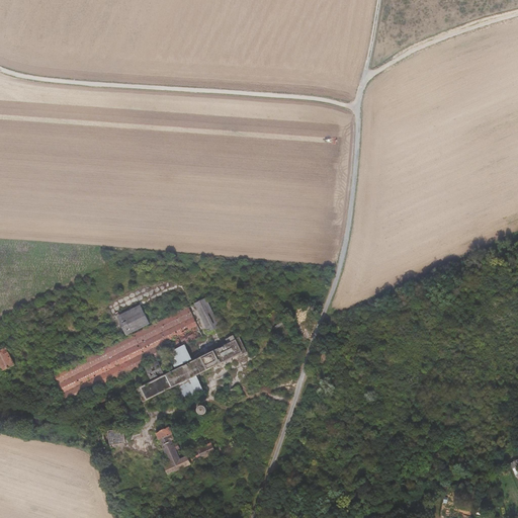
[(220,327),(206,297),(195,304),(208,332),(220,327)]
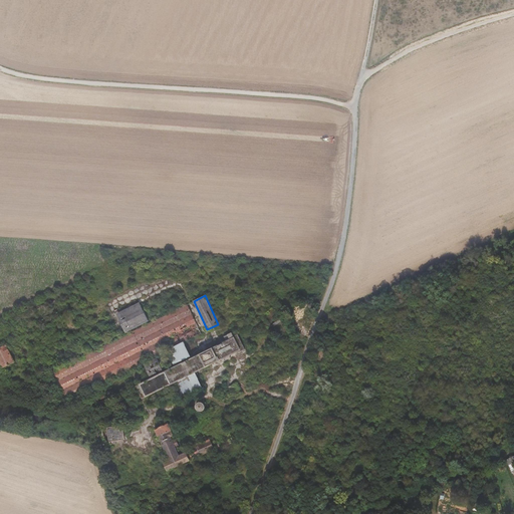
[(116,313),(118,316),(142,305),(140,302),(116,313)]
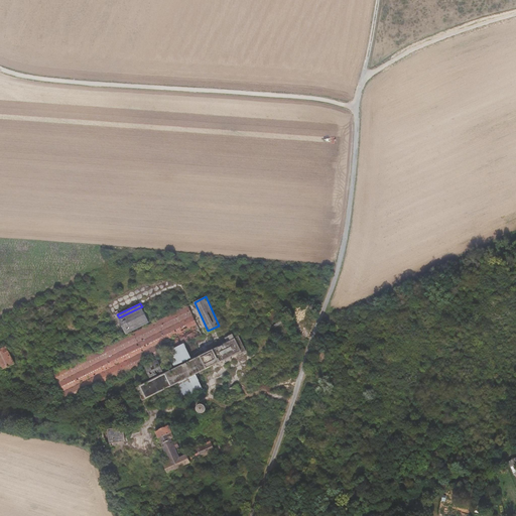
[(125,337),(122,338),(119,340),(51,373),(66,402),(167,353),(185,344),(203,336),(187,305),(125,337)]
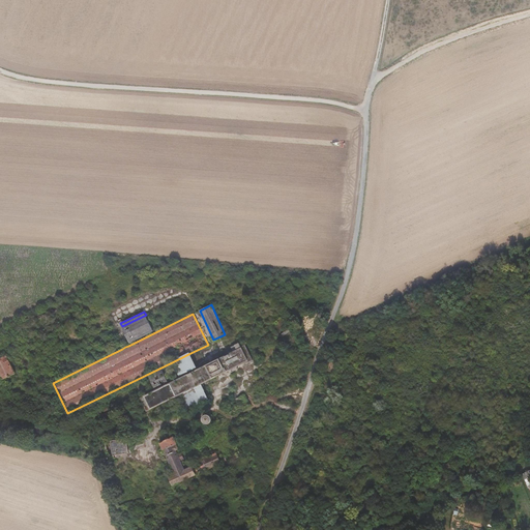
[(146,315),(122,326),(129,342),(153,330),(146,315)]
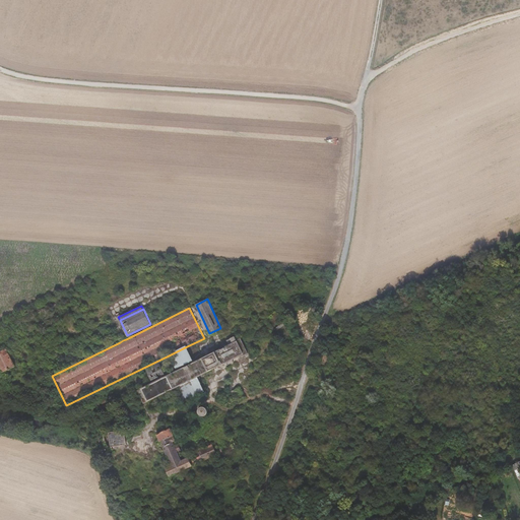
[(277,330),(286,324),(284,322),(276,328),(277,330)]
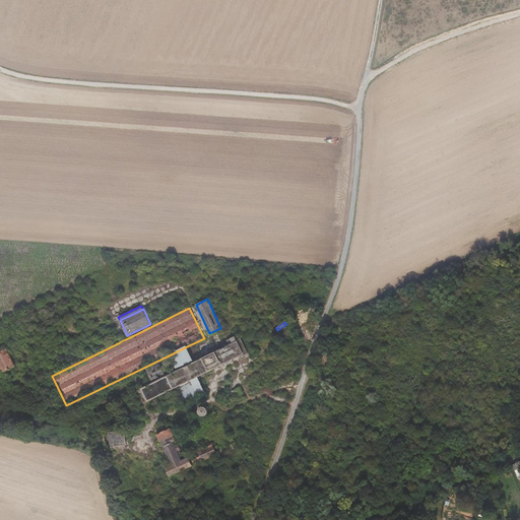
[(174,388),(198,377),(244,353),(245,355),(249,353),(241,338),(237,340),(235,336),(228,340),(230,345),(138,391),(144,403),(174,388)]
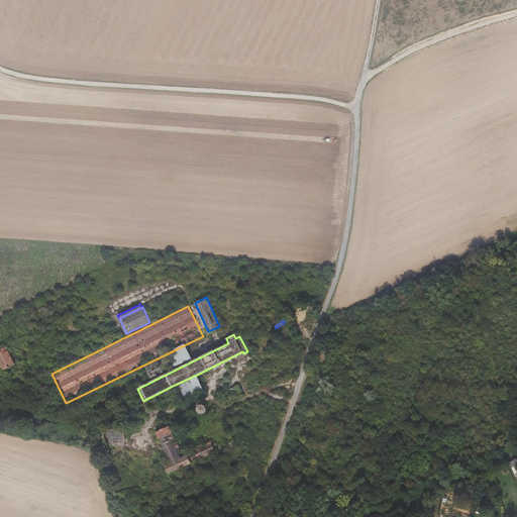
[(193,358),(186,344),(168,353),(175,368),(193,358)]
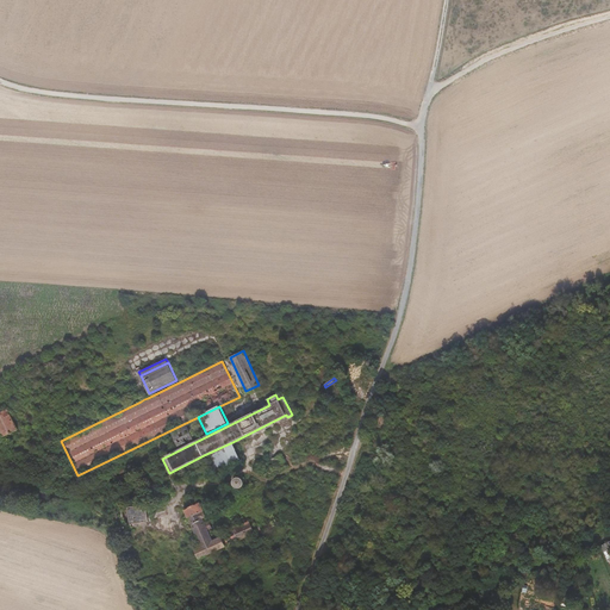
[(0,430),(2,436),(17,429),(7,410),(0,414),(0,430)]
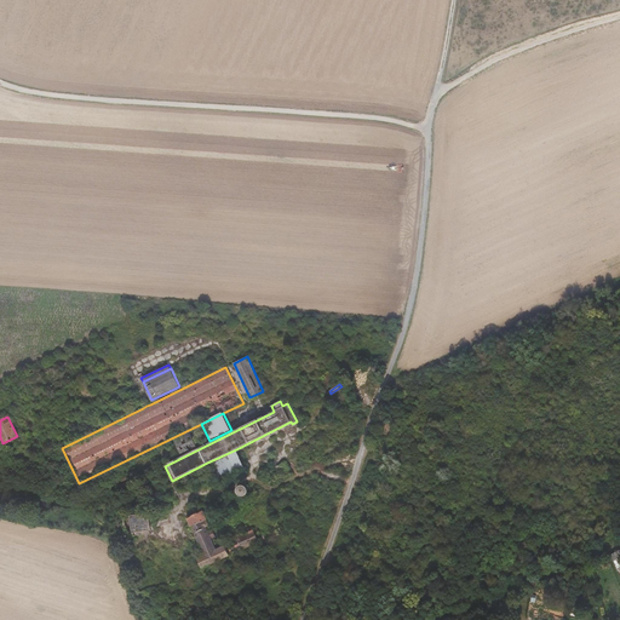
[(182,454),(196,447),(189,432),(174,440),(182,454)]
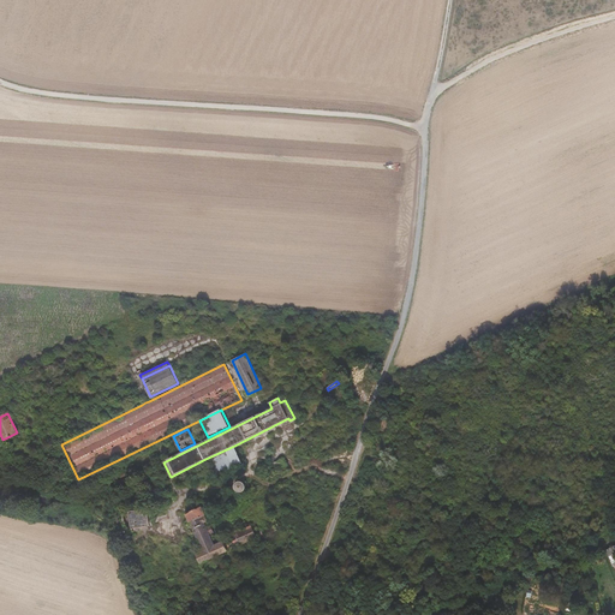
[(243,463),(234,446),(206,459),(214,477),(243,463)]
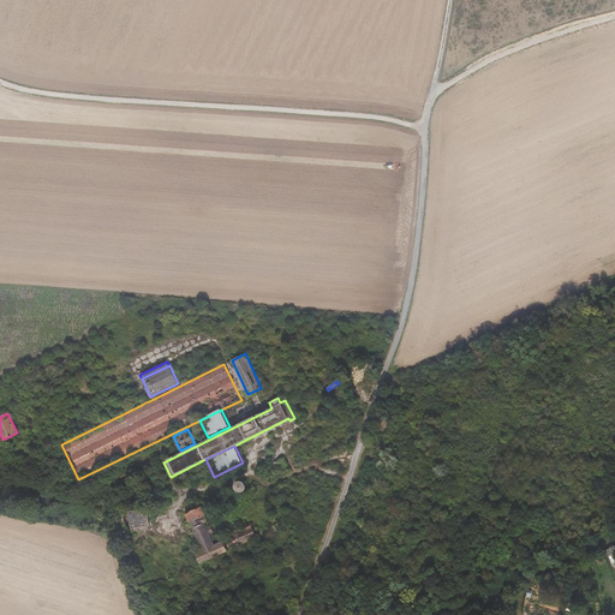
[(278,469),(286,465),(282,459),(275,464),(278,469)]
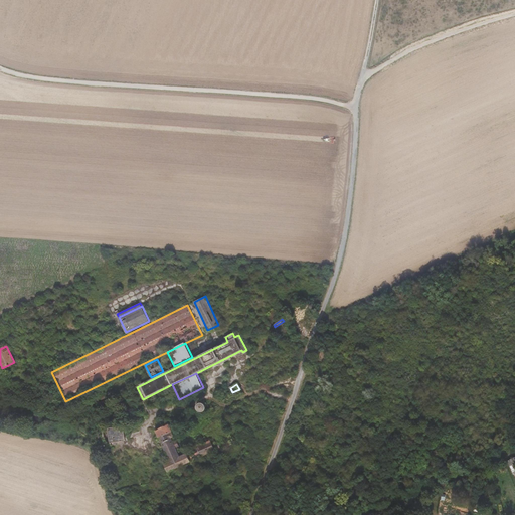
[(200,418),(201,417),(200,415),(180,426),(178,428),(179,432),(200,419),(200,418)]
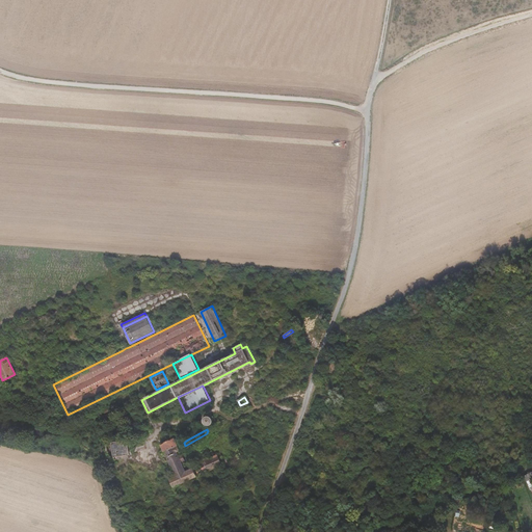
[(108,461),(118,459),(124,458),(129,458),(129,455),(130,454),(129,443),(118,444),(118,439),(113,439),(113,442),(105,443),(108,461)]
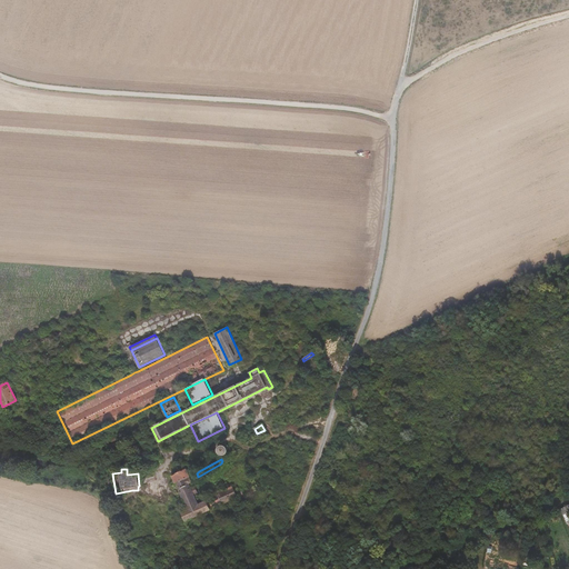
[(172,477),(176,483),(190,477),(187,469),(172,477)]
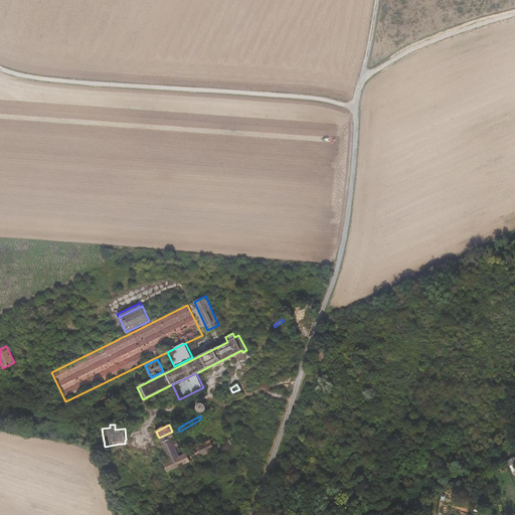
[(159,438),(160,439),(169,461),(164,464),(168,473),(191,462),(190,461),(201,456),(197,449),(180,456),(176,448),(174,442),(172,439),(173,436),(172,432),(159,438)]
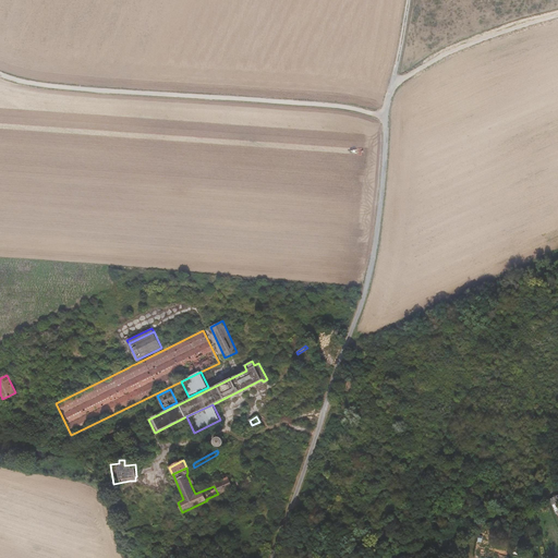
[(213,484),(214,486),(218,494),(218,495),(233,488),(228,476),(213,484)]
